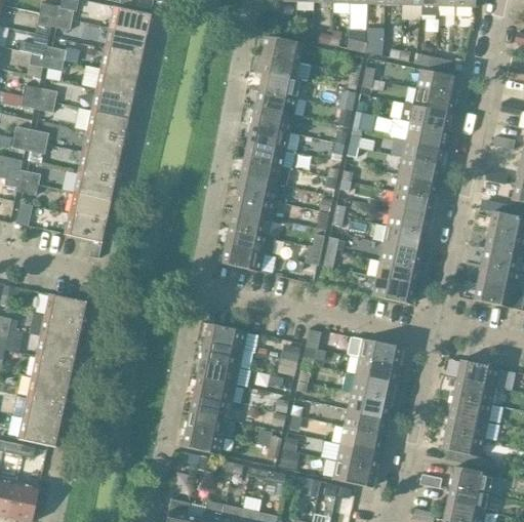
[(437,14),(438,5),(437,0),(419,0),(419,4),(419,13),(437,14)]
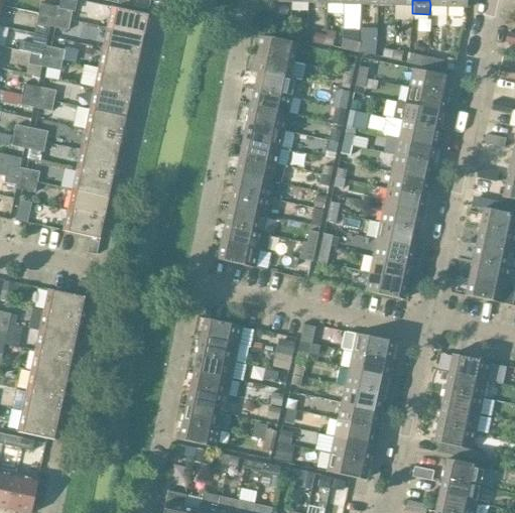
[(40,2),(38,11),(52,14),(54,4),(40,2)]
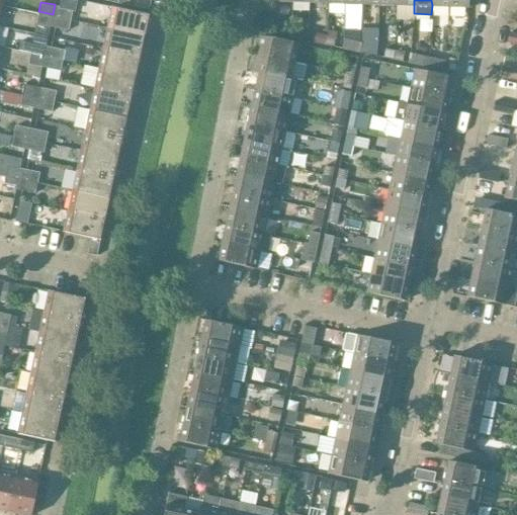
[(73,8),(59,5),(57,16),(71,19),(73,8)]
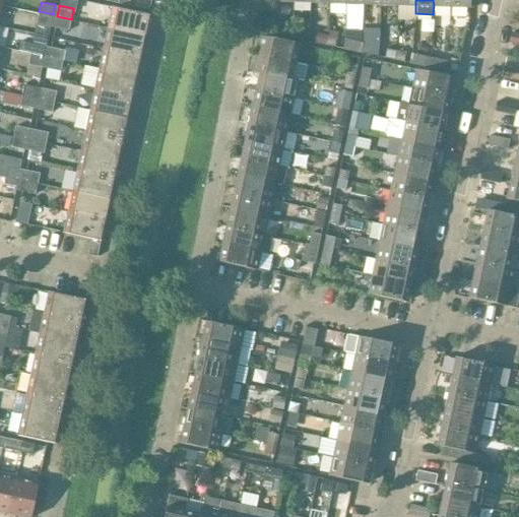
[(149,13),(113,5),(108,26),(144,35),(149,13)]
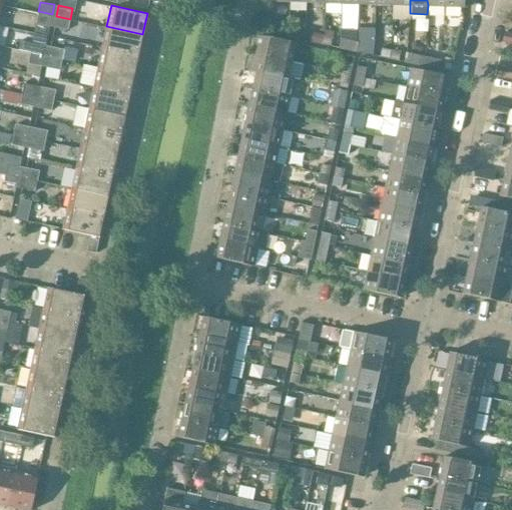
[(52,14),(38,11),(36,22),(50,25),(52,14)]
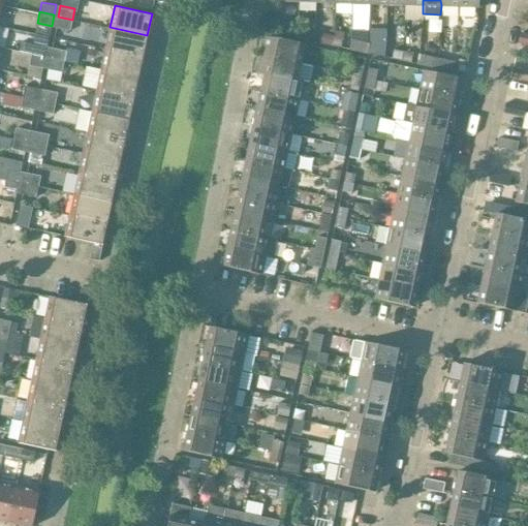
[(72,20),(58,17),(56,27),(70,30),(72,20)]
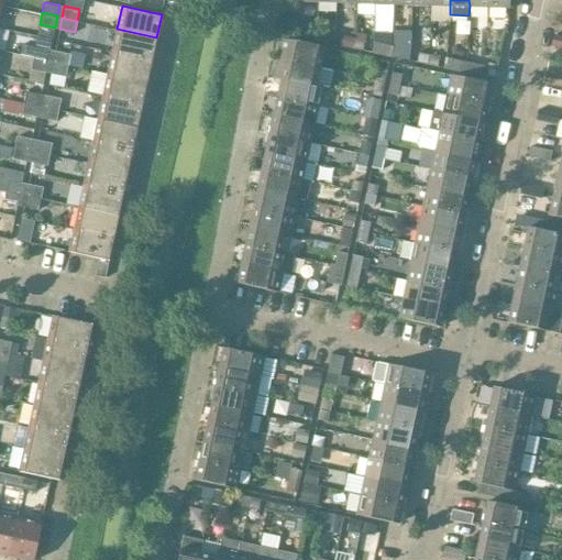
[(53,37),(55,28),(40,24),(37,34),(53,37)]
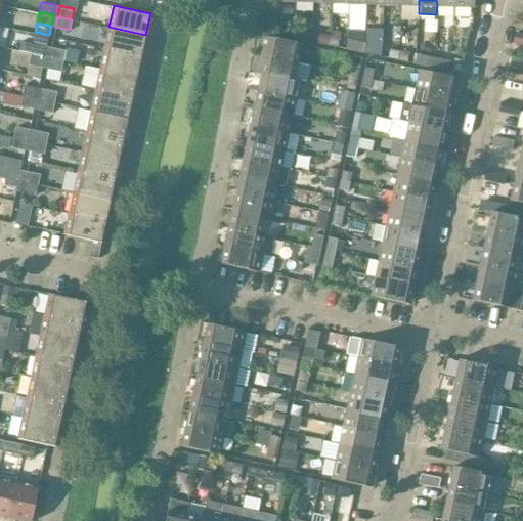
[(285,25),(282,34),(293,36),(295,27),(285,25)]
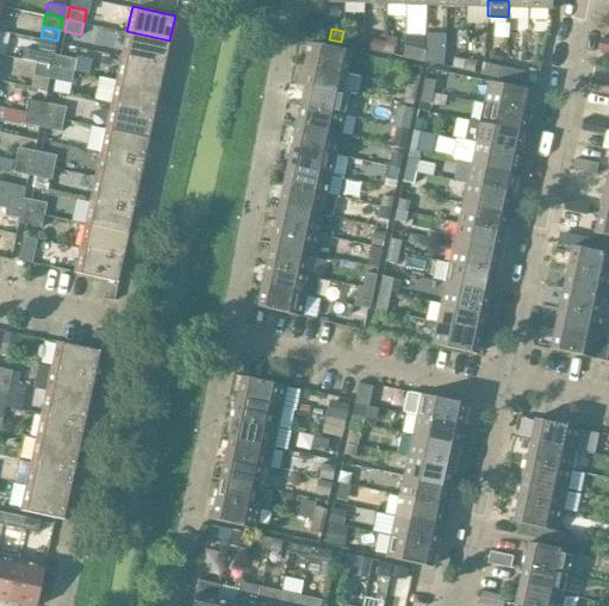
[(169,41),(126,31),(122,55),(165,64),(169,41)]
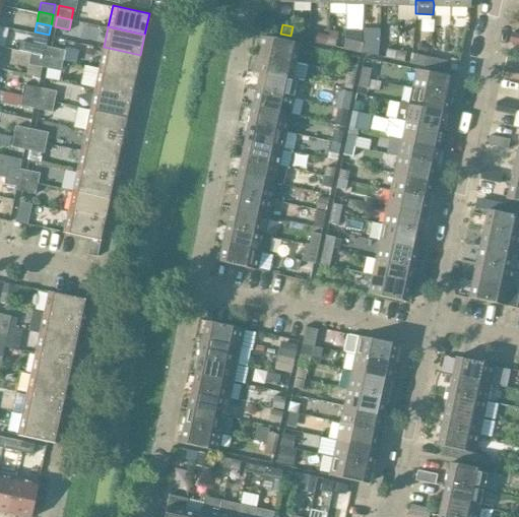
[(303,28),(293,26),(290,36),(301,39),(303,28)]
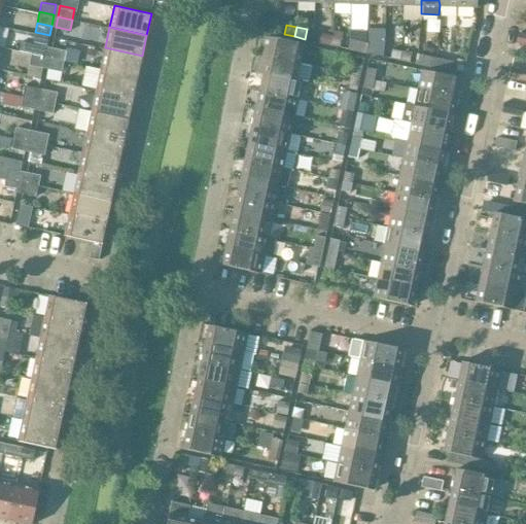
[(47,45),(49,35),(35,32),(33,43),(47,45)]
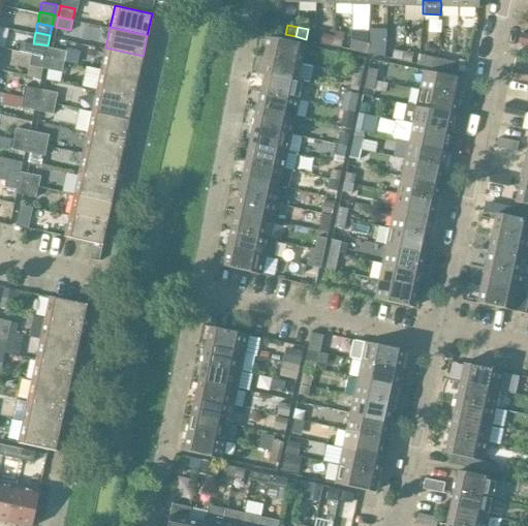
[(323,32),(321,42),(331,44),(333,35),(323,32)]
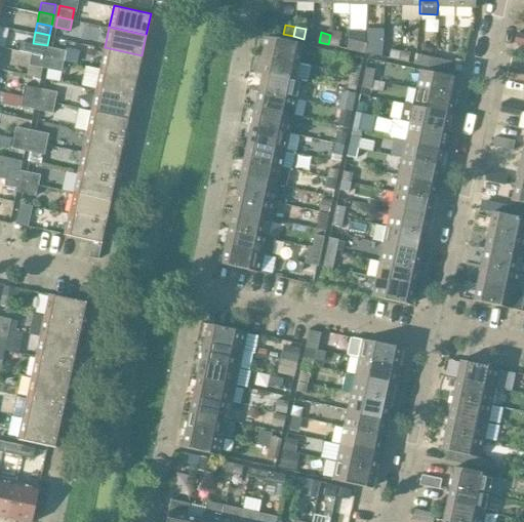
[(515,41),(523,43),(523,33),(517,32),(515,41)]
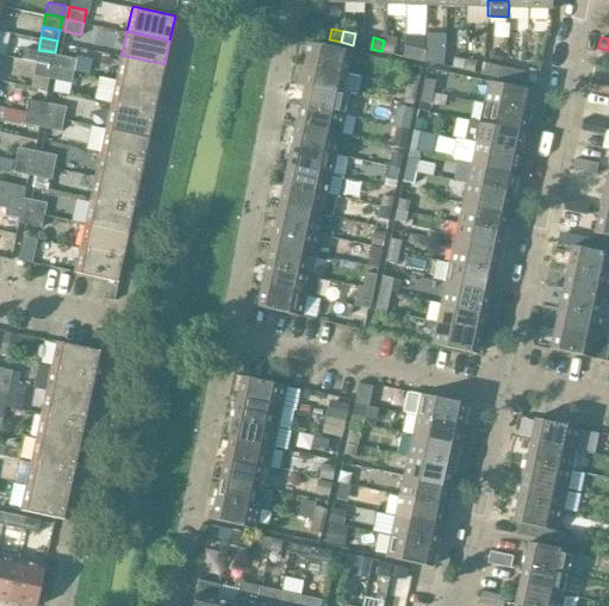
[(350,50),(306,41),(302,62),(347,72),(350,50)]
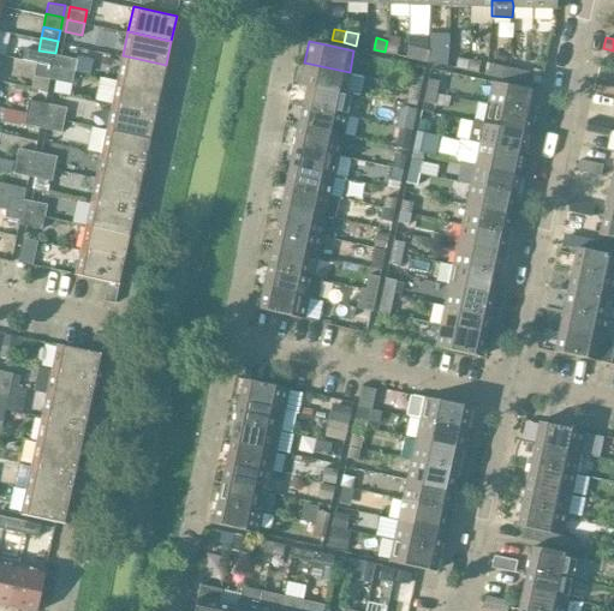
[(399,43),(389,41),(387,41),(385,52),(397,54),(399,43)]
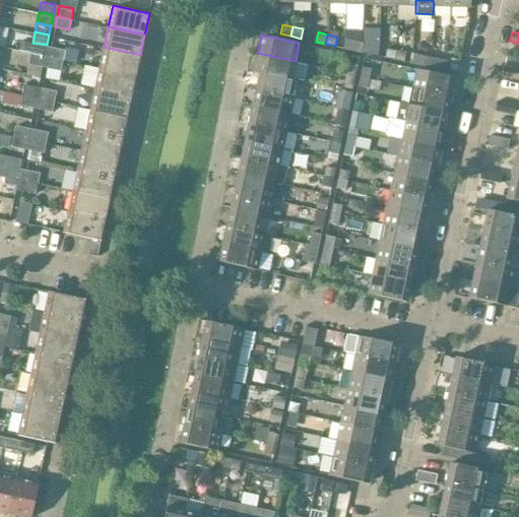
[(350,49),(352,40),(345,38),(343,48),(350,49)]
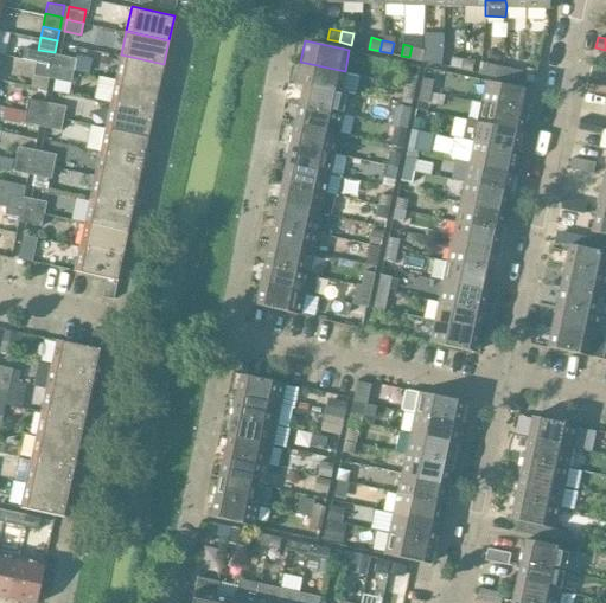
[(36,61),(38,50),(25,46),(23,58),(36,61)]
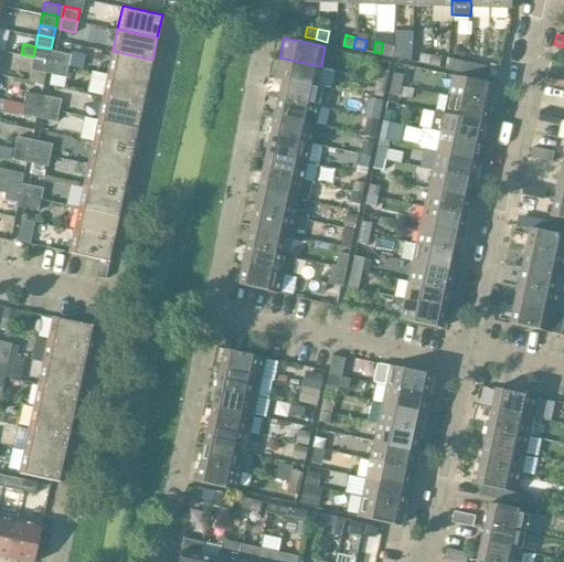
[(383,43),(381,53),(392,55),(394,45),(383,43)]
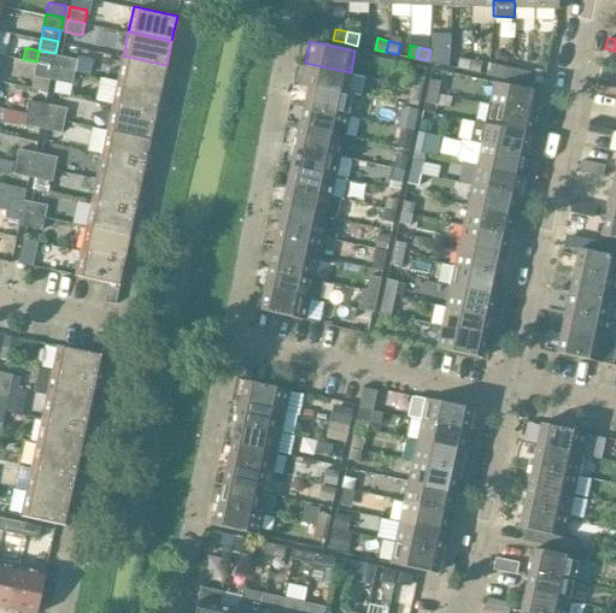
[(443,52),(430,49),(428,60),(440,63),(443,52)]
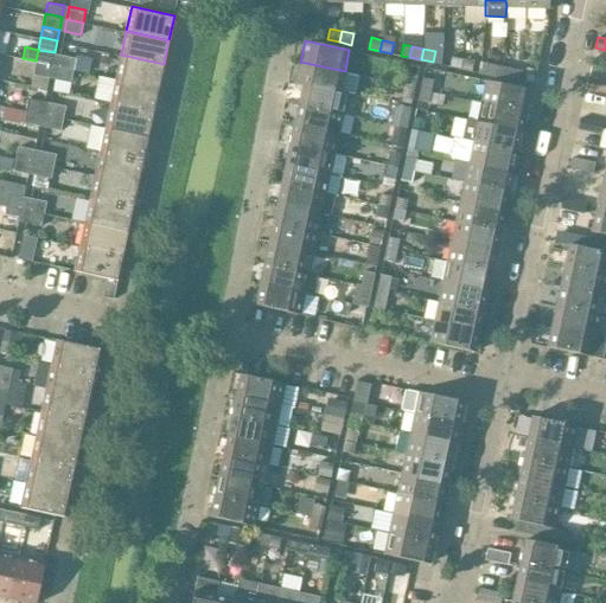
[(38,50),(36,61),(52,64),(55,52),(38,50)]
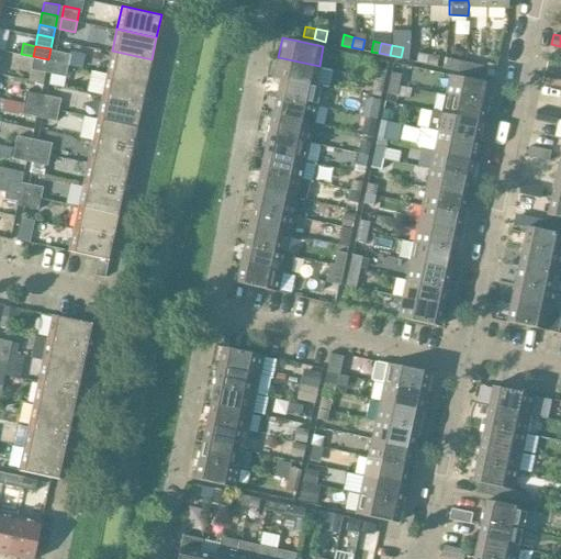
[(70,53),(55,49),(53,62),(68,65),(70,53)]
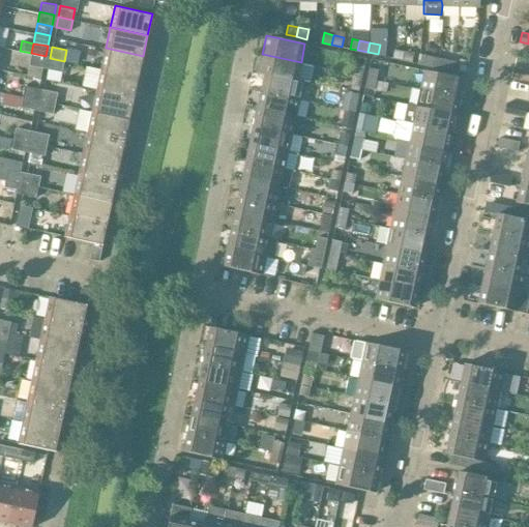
[(143,56),(106,48),(100,68),(139,77),(143,56)]
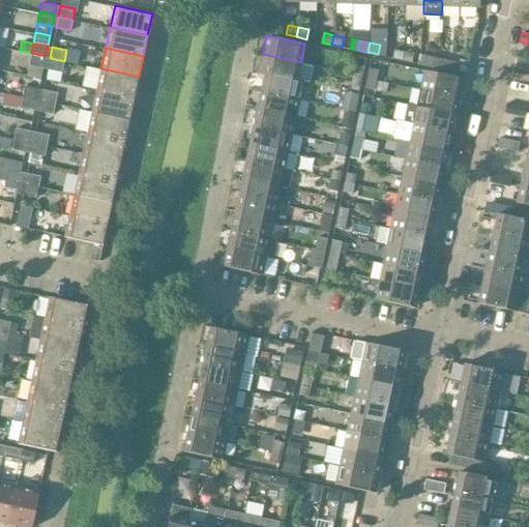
[(394,48),(392,57),(402,59),(404,50),(394,48)]
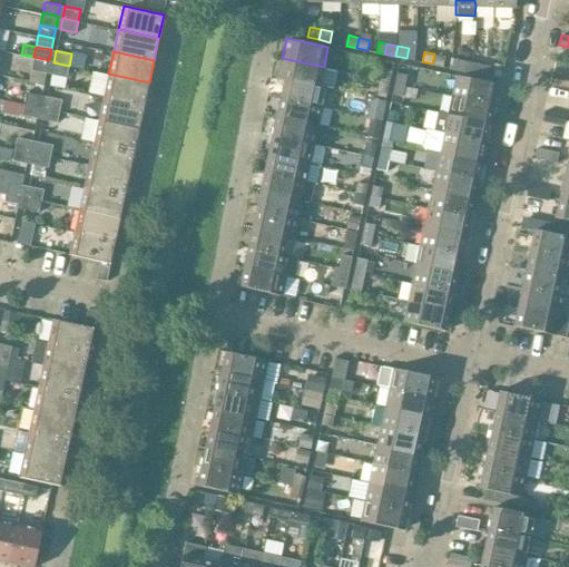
[(445,56),(435,54),(434,54),(432,64),(443,67),(445,56)]
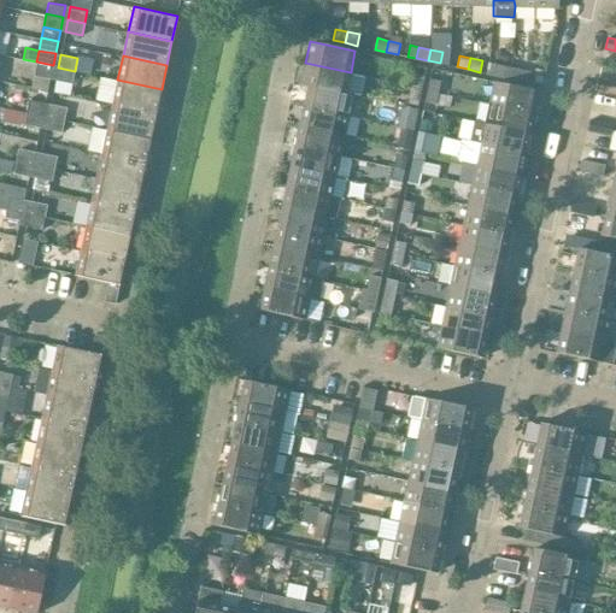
[(53,65),(36,62),(34,75),(50,78),(53,65)]
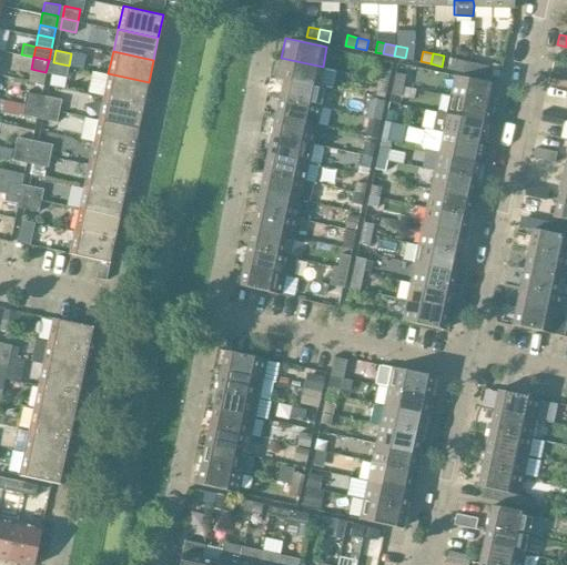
[(323,67),(281,58),(276,78),(283,79),(283,78),(319,86),(319,84),(323,67)]
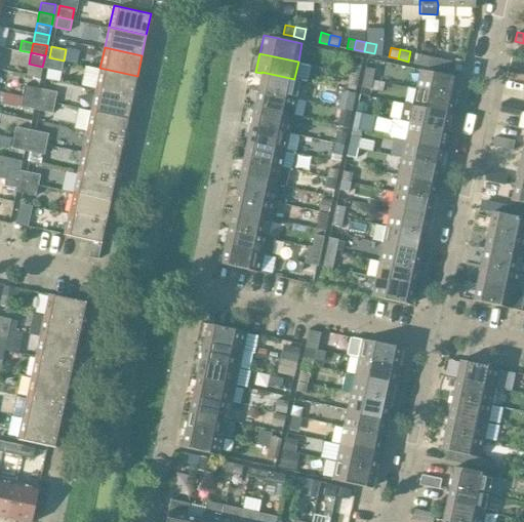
[(421,54),(419,64),(429,66),(431,56),(421,54)]
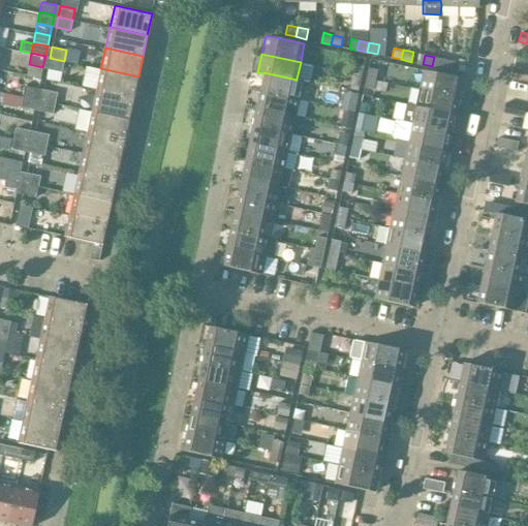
[(444,59),(434,57),(432,66),(442,68),(444,59)]
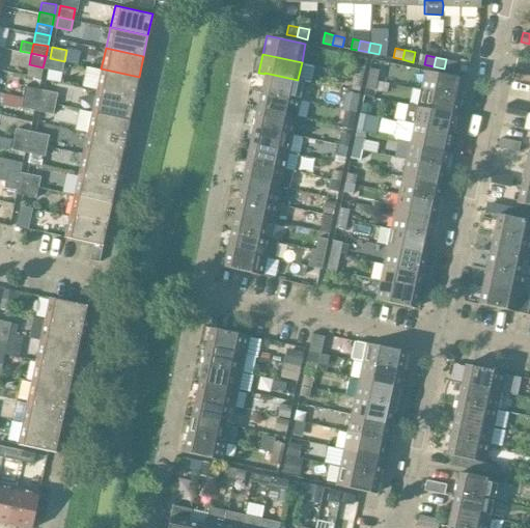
[(64,61),(50,58),(48,68),(62,72),(64,61)]
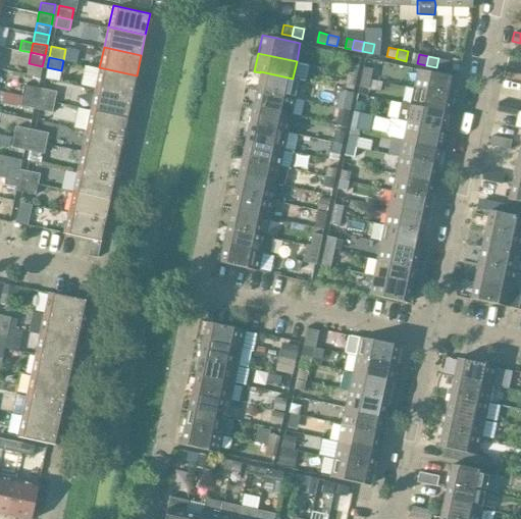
[(449,60),(438,58),(436,67),(447,69),(449,60)]
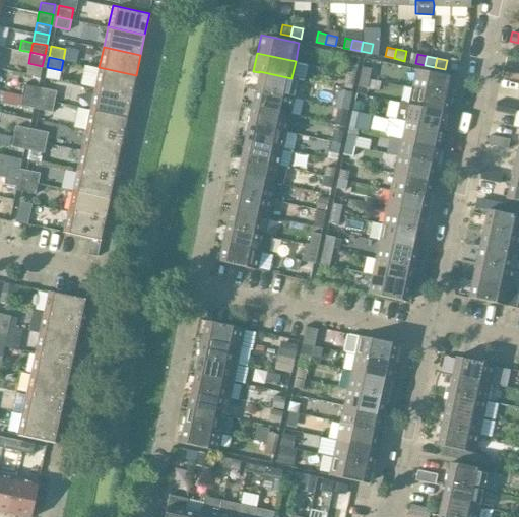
[(358,64),(347,62),(345,72),(355,74),(358,64)]
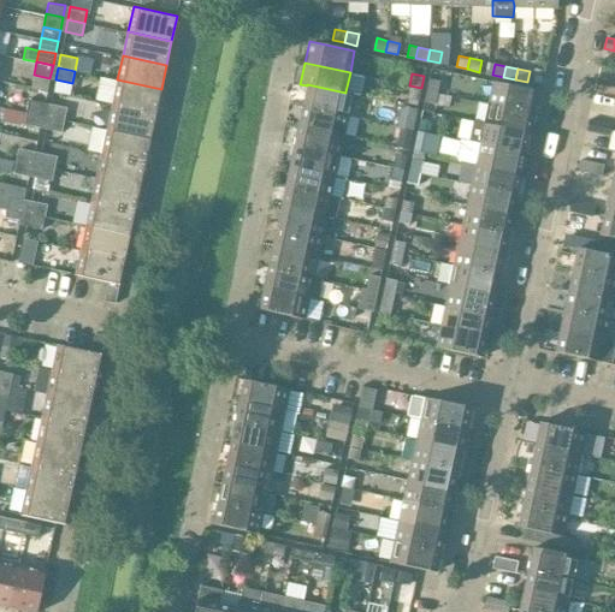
[(439,79),(429,77),(426,89),(437,91),(439,79)]
